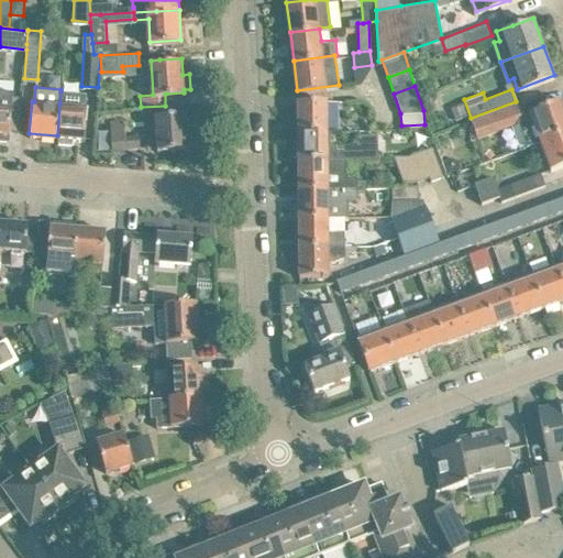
[(0,138),(9,139),(10,135),(10,129),(12,95),(13,91),(0,90),(0,138)]
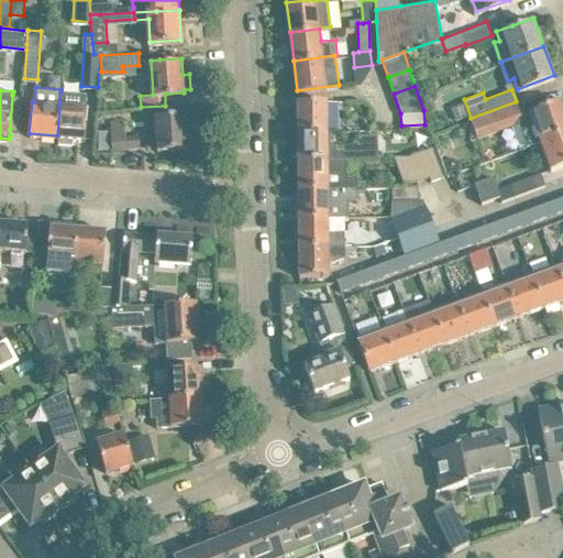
[(73,137),(85,138),(87,106),(85,106),(86,94),(61,91),(59,104),(57,135),(58,135),(58,141),(72,142),(73,137)]
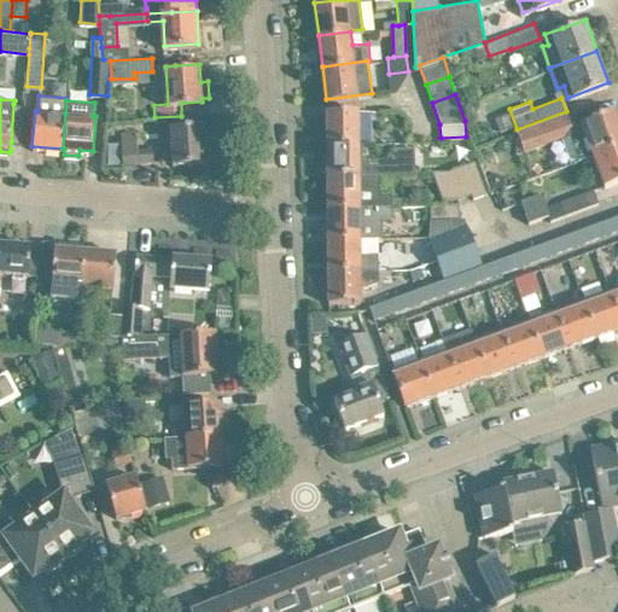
[(581,121),(594,116),(589,103),(566,111),(517,129),(524,149),(569,132),(583,127),(581,121)]
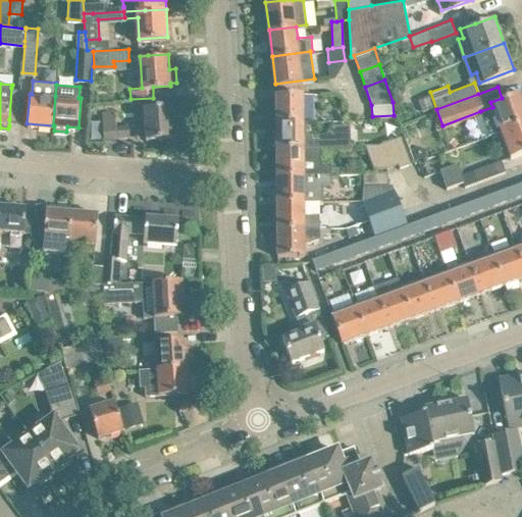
[(11,88),(9,119),(18,120),(21,88),(11,88)]
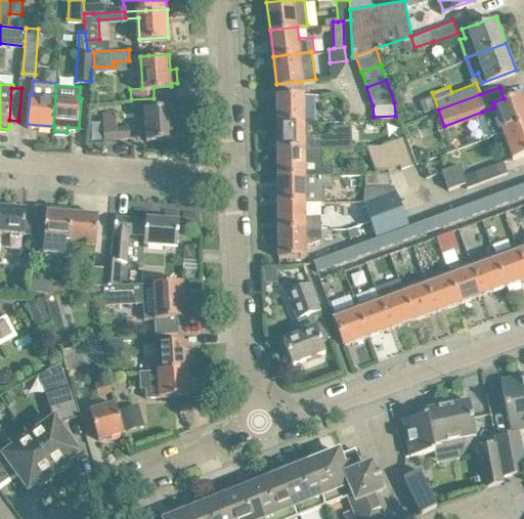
[(304,91),(276,92),(277,120),(304,119),(304,91)]
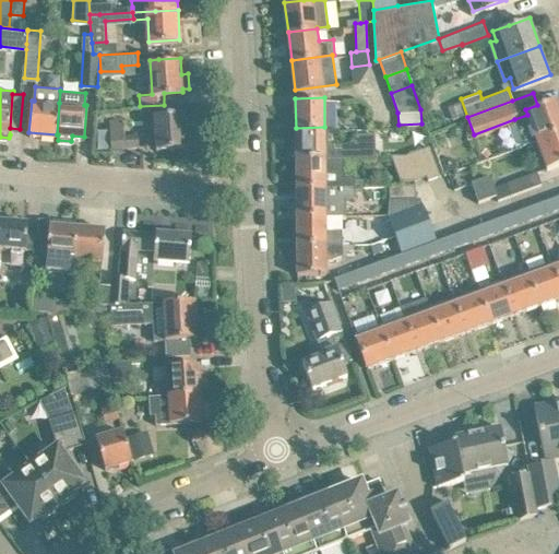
[(523,142),(536,138),(558,129),(558,98),(558,97),(537,105),(525,109),(527,115),(514,119),(523,142)]
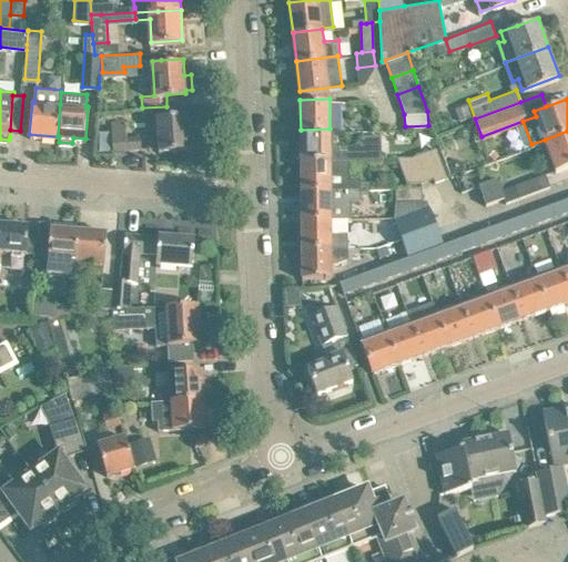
[(186,113),(156,115),(159,149),(189,147),(189,144),(192,143),(192,130),(188,130),(186,113)]
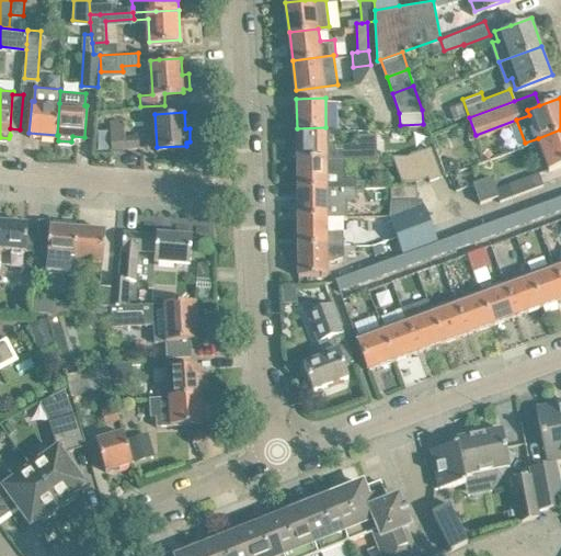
[(110,120),(110,125),(112,147),(139,145),(138,133),(124,134),(123,118),(110,120)]
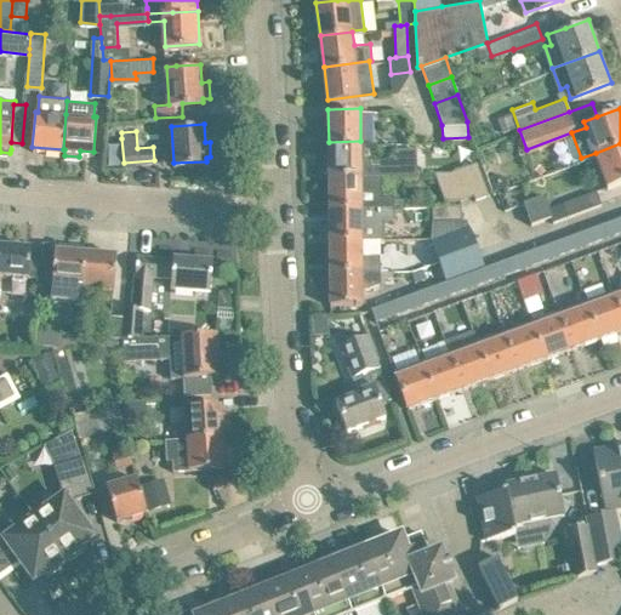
[(360,141),(329,142),(329,174),(362,174),(381,174),(381,175),(402,174),(402,164),(393,164),(393,159),(372,159),(372,151),(372,141),(360,141)]
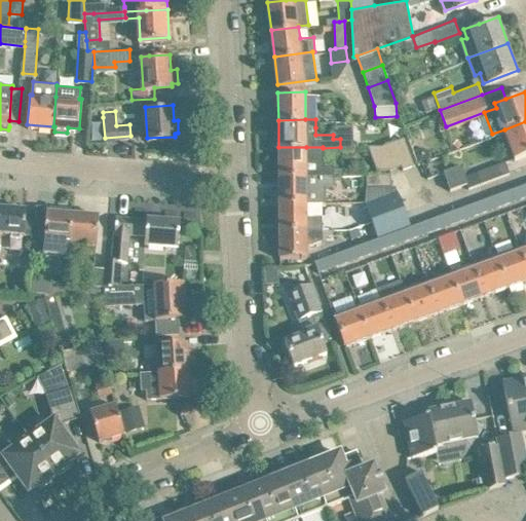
[(525,152),(525,121),(504,129),(514,157),(525,152)]
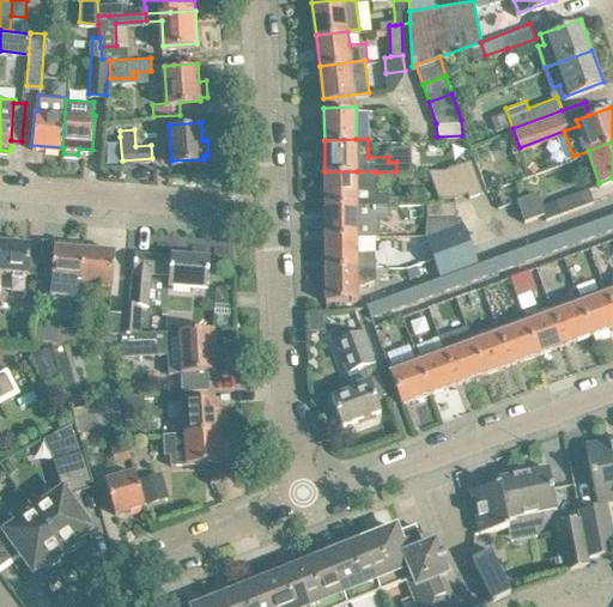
[(410,171),(410,145),(388,145),(388,162),(396,162),(396,171),(410,171)]
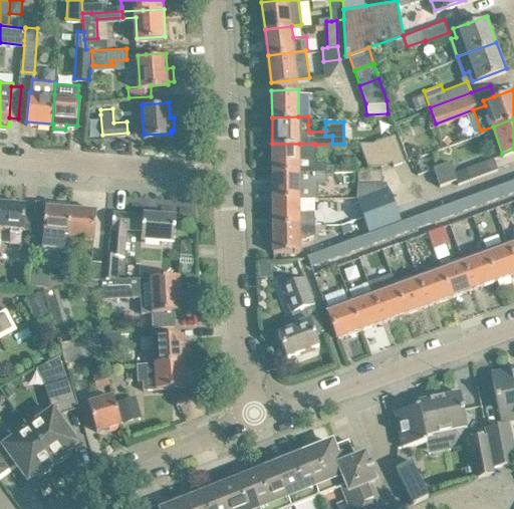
[(395,132),(383,136),(382,137),(391,160),(392,160),(394,163),(405,159),(395,132)]
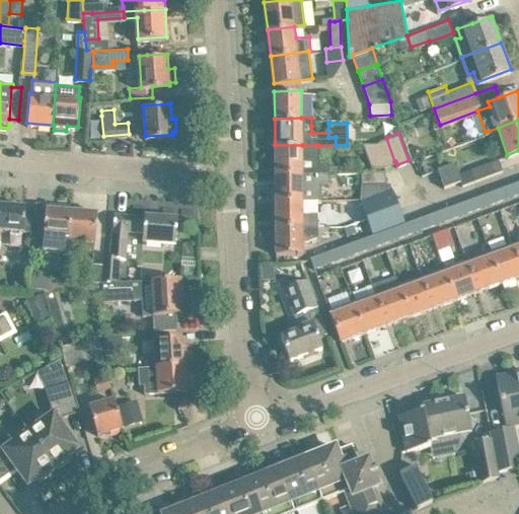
[(394,161),(386,138),(376,141),(362,141),(372,165),(384,164),(384,165),(394,161)]
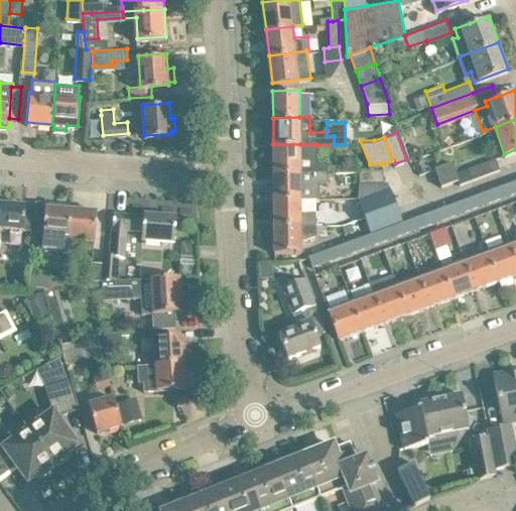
[(300,144),(273,144),(273,171),(300,170),(300,169),(328,169),(328,160),(317,159),(316,145),(316,144),(300,144)]
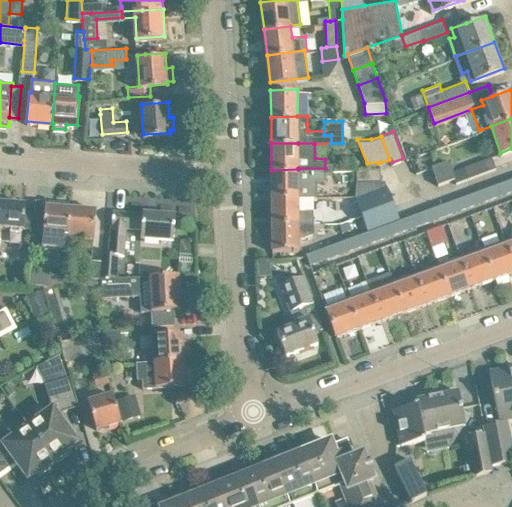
[(492,155),(452,169),(455,177),(456,181),(496,166),(492,155)]
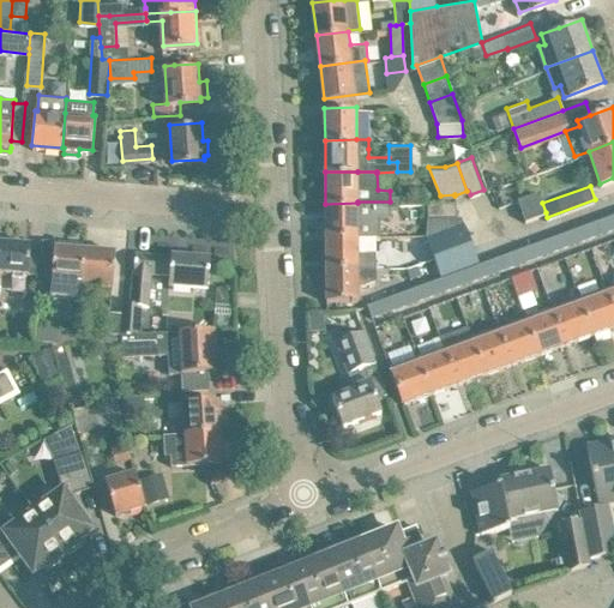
[(546,212),(542,203),(537,191),(517,198),(525,220),(546,212)]
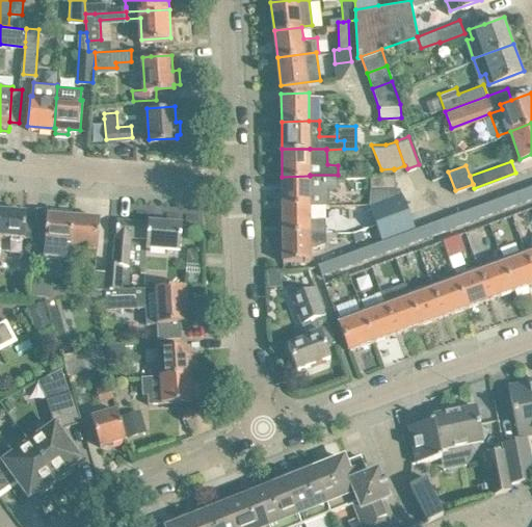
[(370,174),(370,186),(396,185),(395,173),(370,174)]
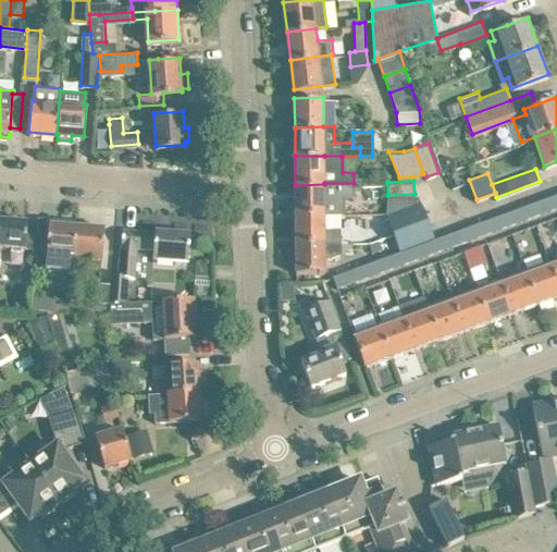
[(324,184),(295,185),(296,213),(325,213),(341,213),(345,213),(345,196),(354,196),(354,183),(324,183),(324,184)]
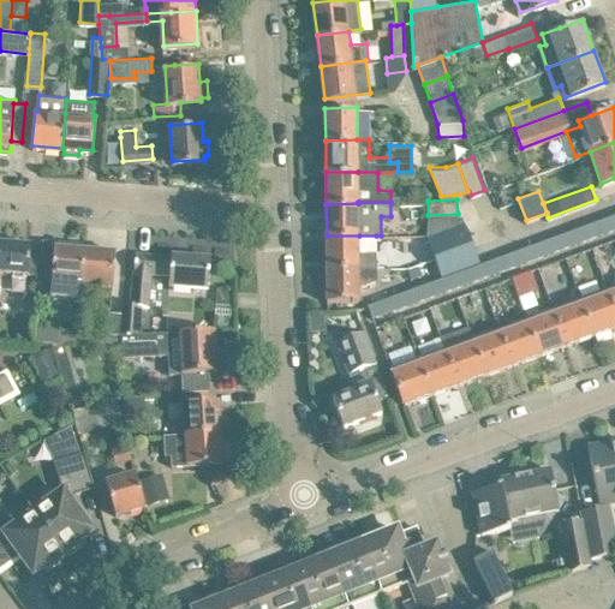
[(614,226),(614,222),(611,214),(598,219),(603,231),(614,226)]
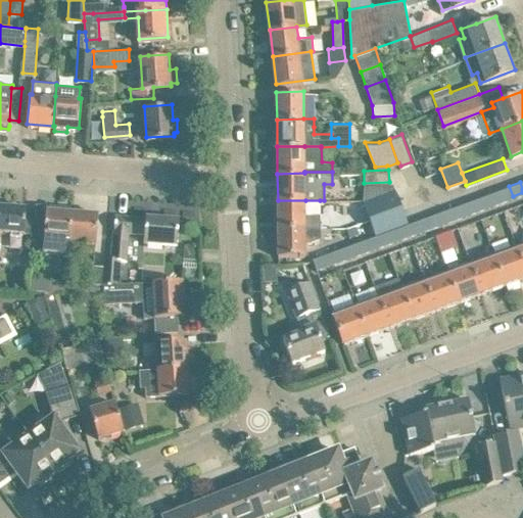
[(513,196),(509,186),(496,190),(501,200),(513,196)]
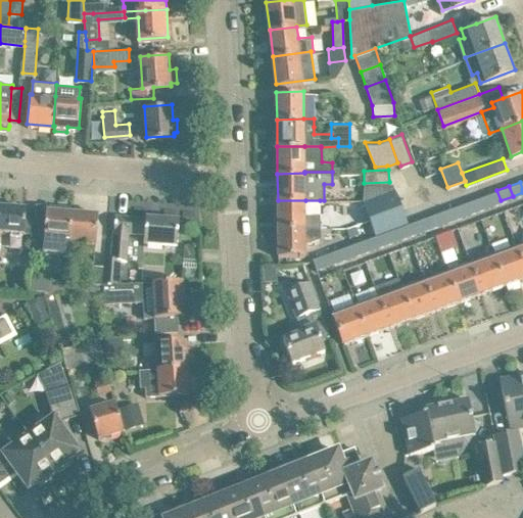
[(363,200),(369,218),(402,205),(395,188),(363,200)]
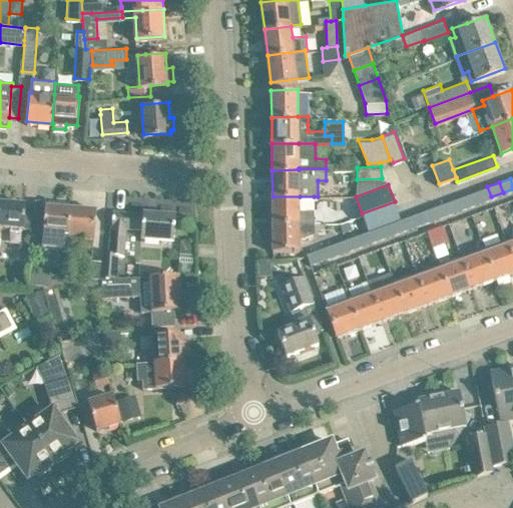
[(491,196),(487,186),(476,190),(480,201),(491,196)]
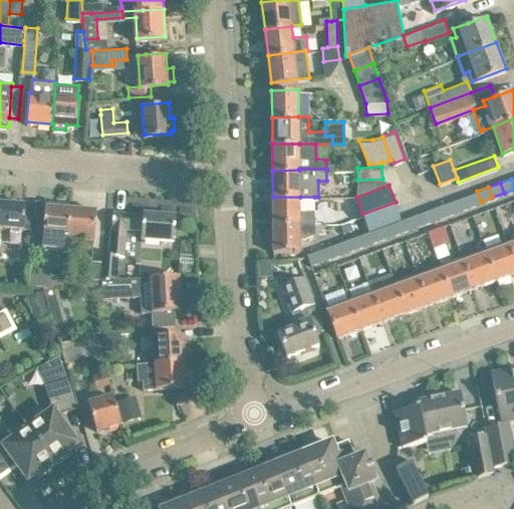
[(481,202),(477,191),(466,195),(470,206),(481,202)]
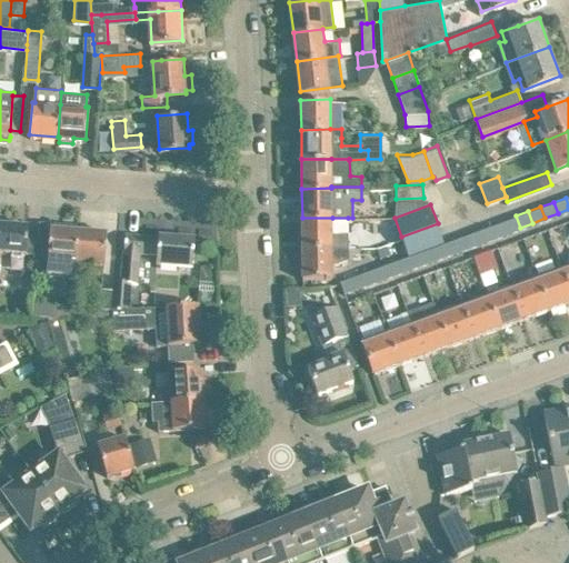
[(520,228),(516,215),(503,220),(508,232),(520,228)]
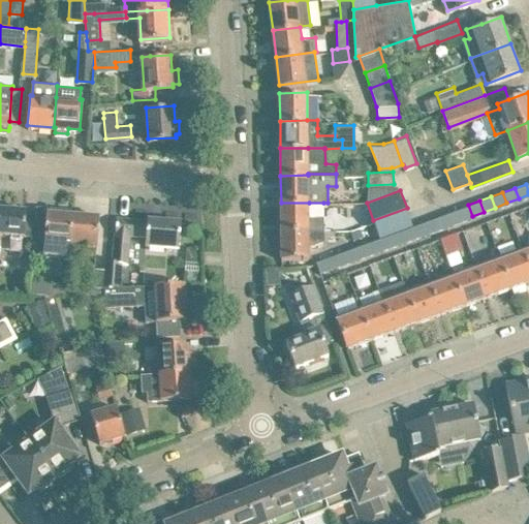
[(309,203),(281,203),(281,230),(322,229),(324,228),(323,215),(323,203),(309,203)]
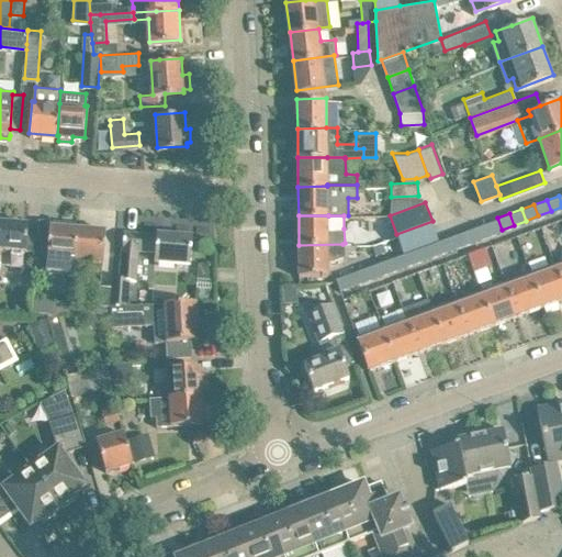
[(502,230),(497,218),(485,223),(489,234),(502,230)]
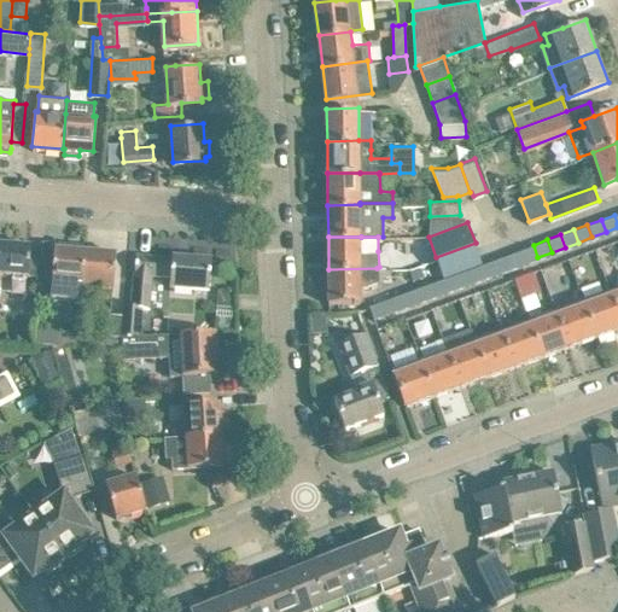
[(0,269),(18,272),(18,277),(27,278),(27,273),(41,274),(41,267),(29,267),(30,243),(0,240),(0,269)]
